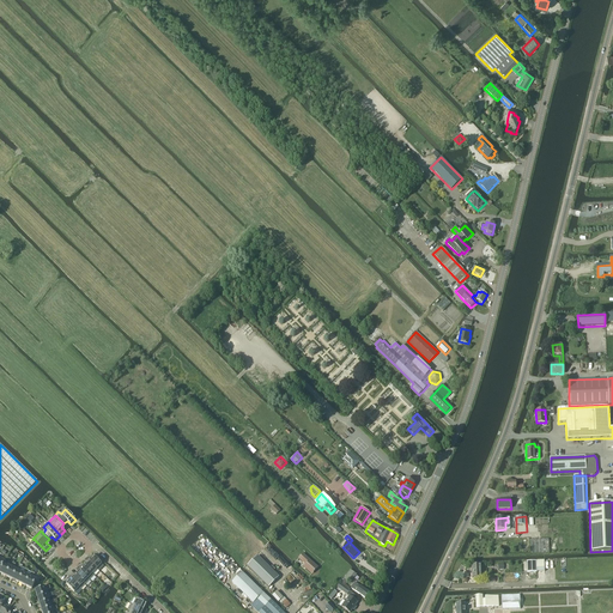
[(548,539),(530,540),(530,554),(550,553),(548,539)]
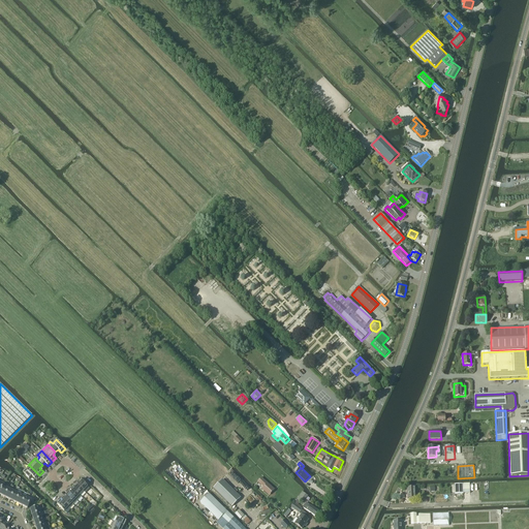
[(35,479),(39,475),(30,466),(27,470),(25,469),(23,472),(29,478),(32,476),(35,479)]
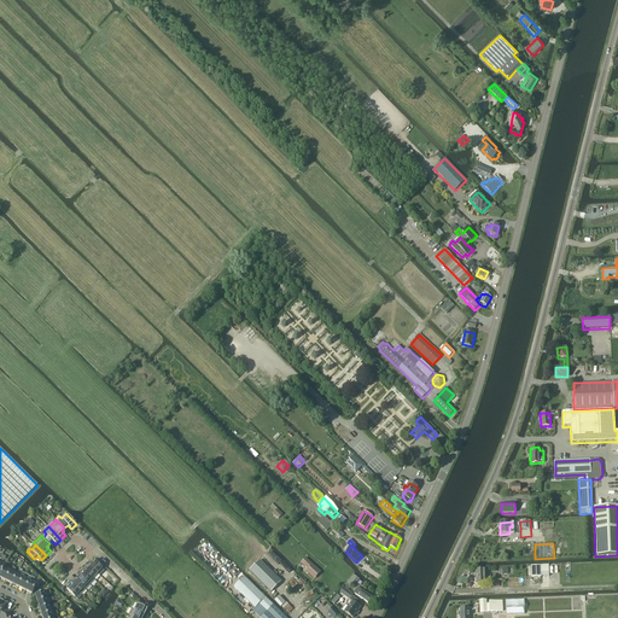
[(305,558),(301,564),(308,570),(307,572),(314,579),(321,572),(305,558)]
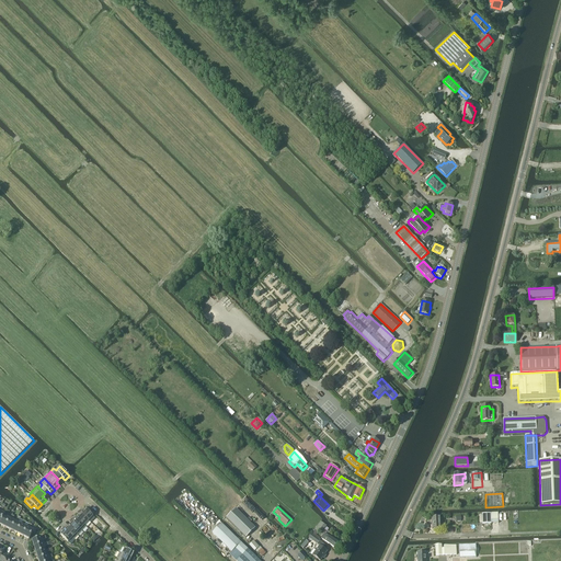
[(89,521),(91,523),(95,518),(86,510),(83,512),(81,510),(79,512),(89,521)]
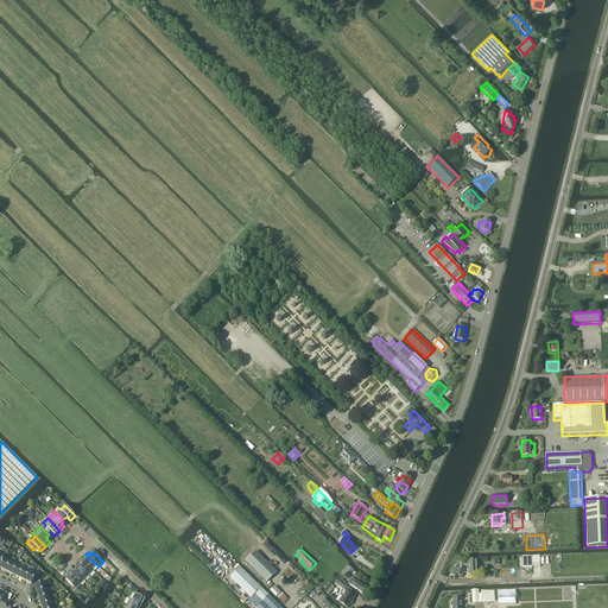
[(255,552),(246,562),(267,582),(277,572),(255,552)]
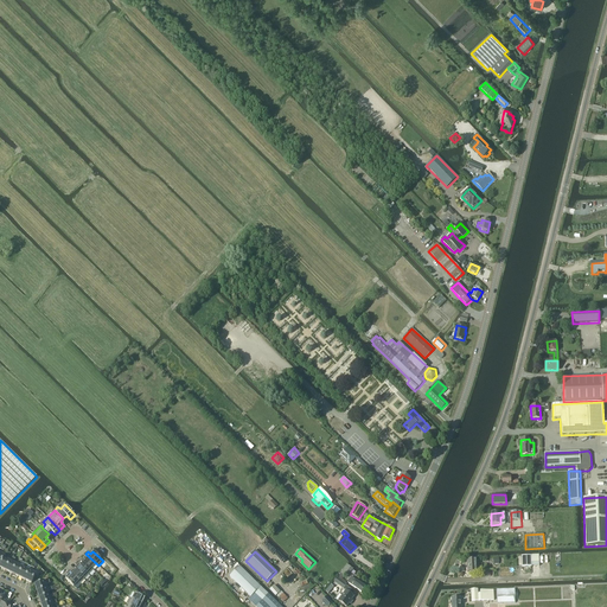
[(522,567),(531,567),(532,577),(606,574),(606,553),(522,556),(522,567)]
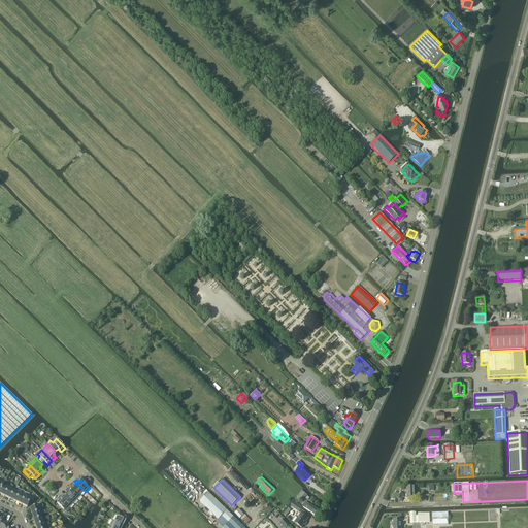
[(0,493),(5,496),(9,488),(6,487),(8,483),(5,482),(4,484),(1,492),(0,492),(0,493)]
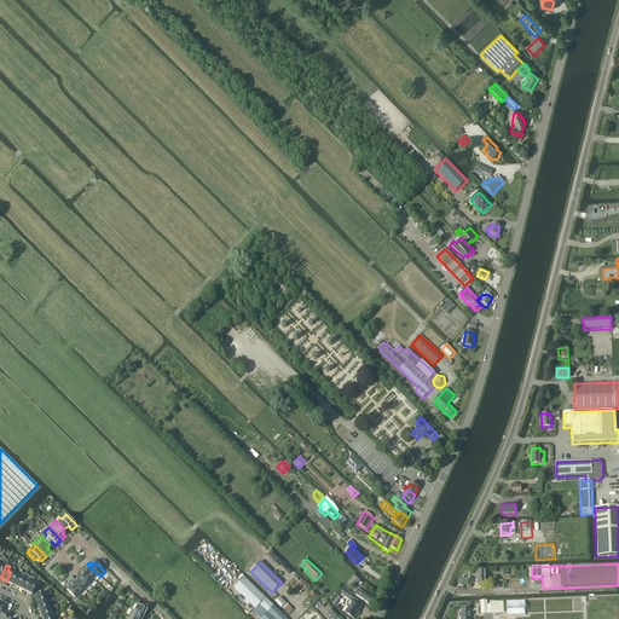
[(93,579),(98,574),(87,565),(86,566),(88,568),(86,572),(93,579)]
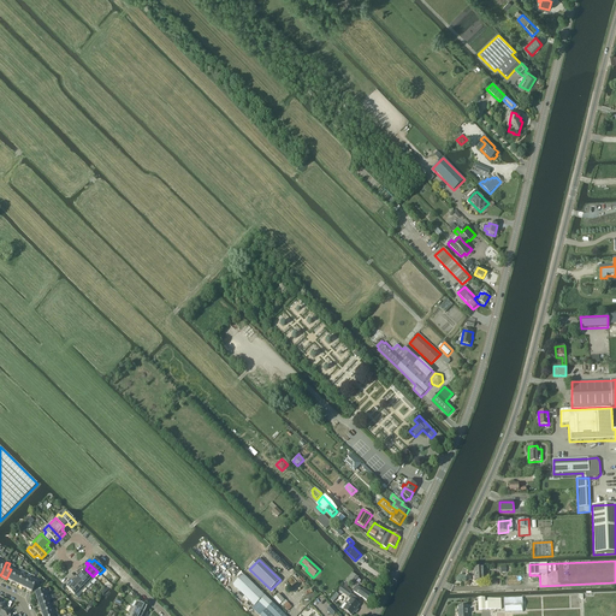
[(12,582),(17,573),(13,572),(16,567),(13,566),(11,569),(6,579),(12,582)]
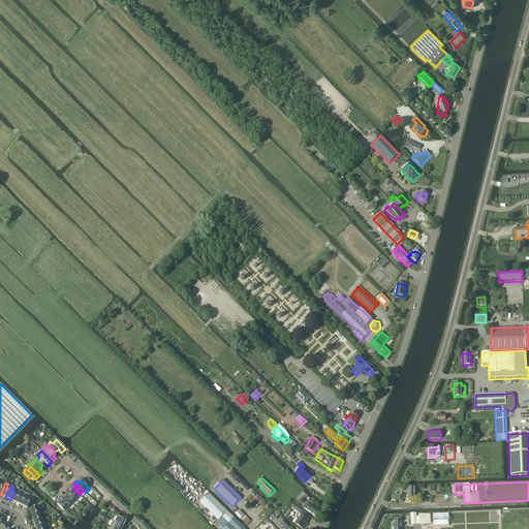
[(408,499),(416,498),(415,488),(407,489),(408,499)]
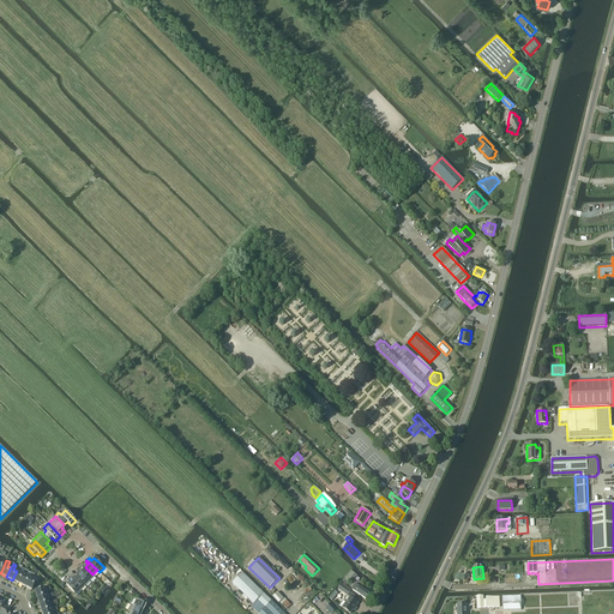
[(19,584),(24,575),(20,572),(22,569),(19,567),(17,571),(12,581),(19,584)]
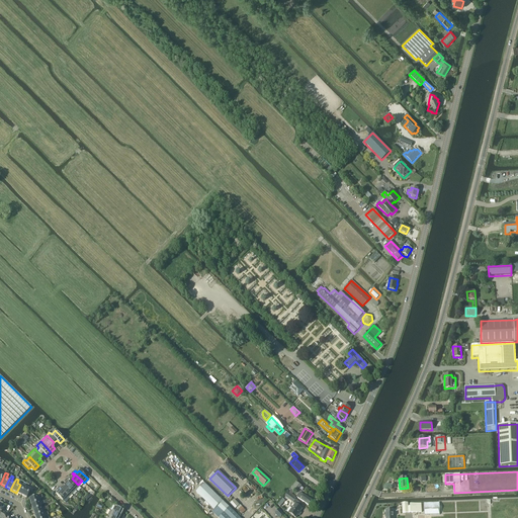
[(75,489),(76,491),(80,487),(78,485),(72,479),(69,481),(67,479),(66,481),(75,489)]
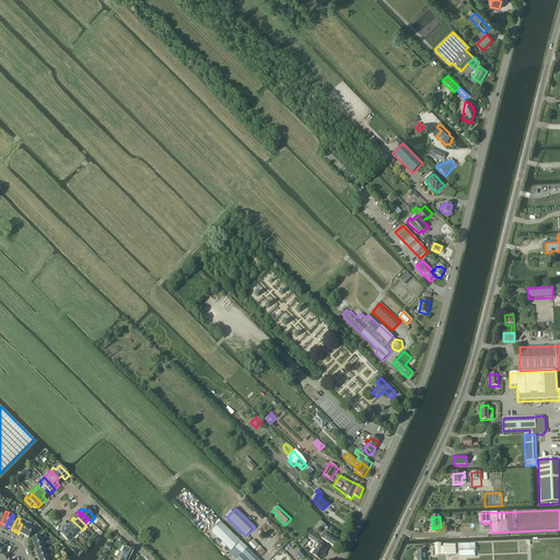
[(22,524),(18,533),(23,535),(27,526),(24,525),(26,521),(23,520),(22,524)]
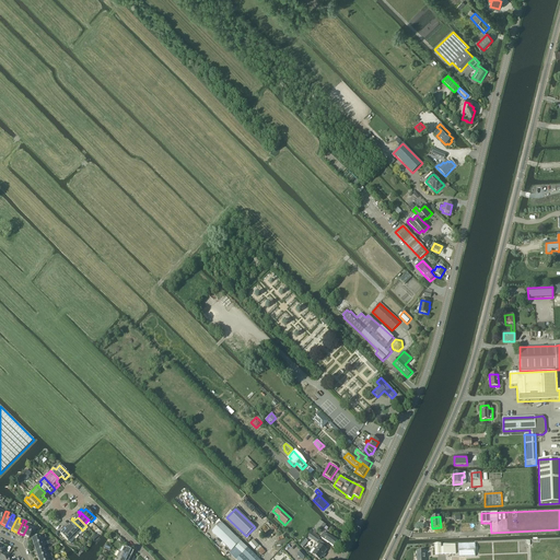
[(82,531),(81,528),(71,520),(69,521),(71,523),(69,525),(79,535),(82,531)]
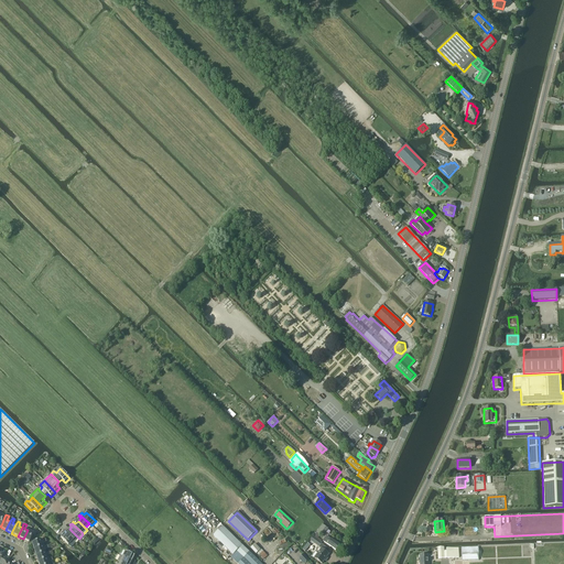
[(316,532),(313,535),(316,538),(320,534),(320,535),(323,532),(325,533),(328,529),(324,525),(323,524),(321,527),(316,532)]
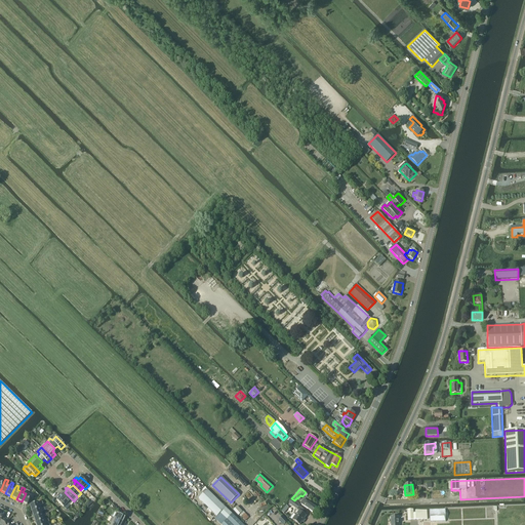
[(26,493),(22,501),(28,505),(32,496),(28,495),(30,491),(28,490),(26,493)]
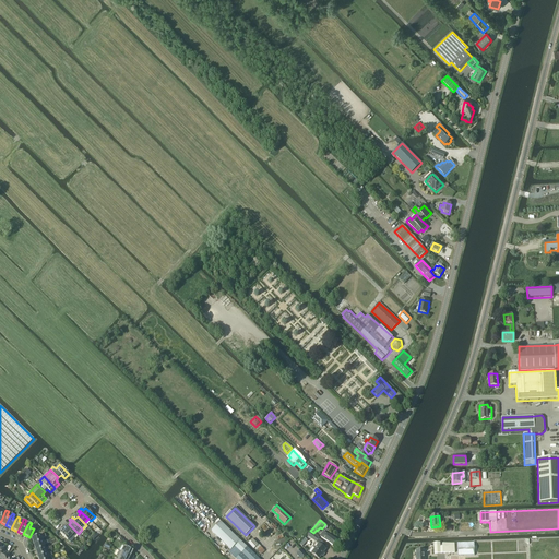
[(212,531),(230,550),(228,552),(235,558),(259,558),(248,547),(234,534),(228,528),(221,522),(212,531)]
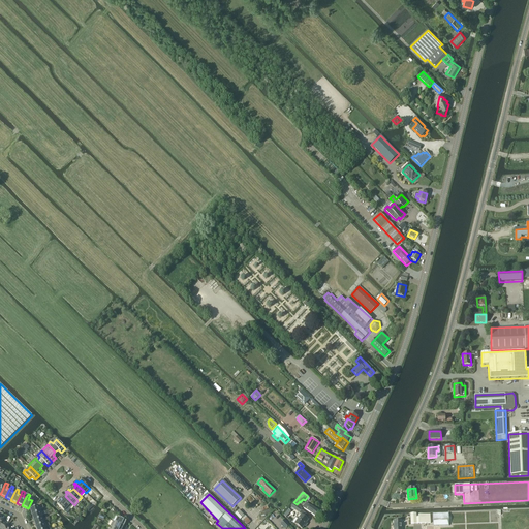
[(70,509),(74,505),(65,496),(63,499),(61,497),(59,498),(68,507),(70,509)]
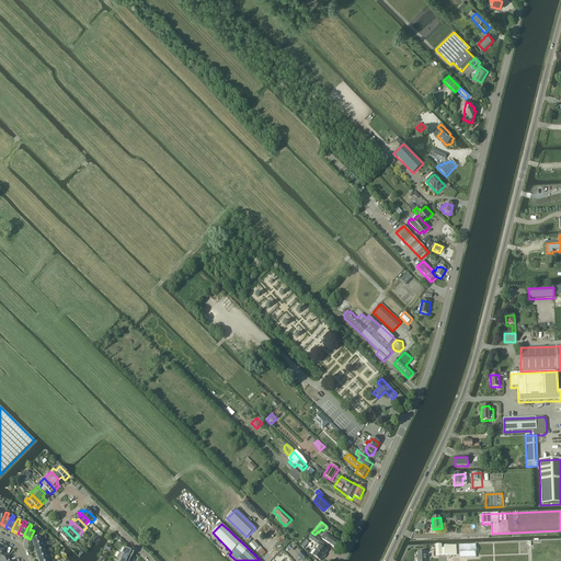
[(68,542),(72,538),(63,528),(61,530),(64,533),(60,535),(68,542)]
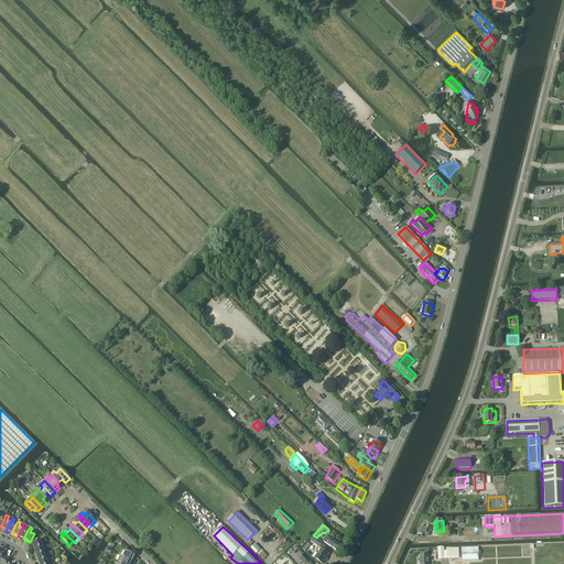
[(336,551),(339,545),(327,537),(323,541),(327,544),(336,551)]
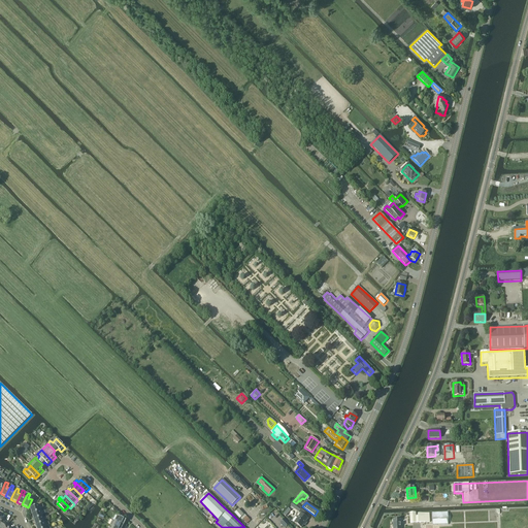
[(39,505),(30,508),(32,515),(41,512),(40,508),(43,507),(42,504),(39,506),(39,505)]
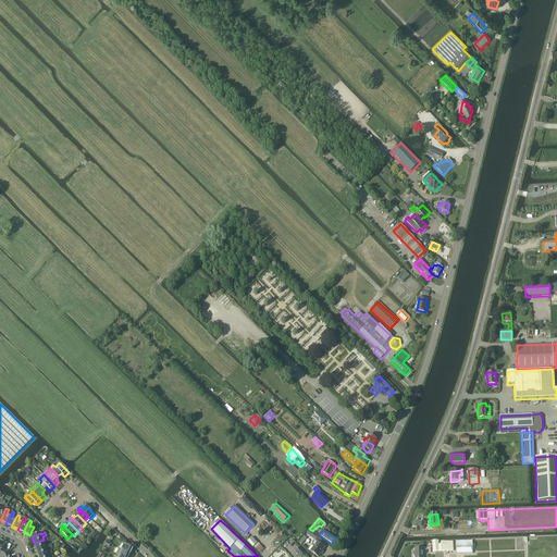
[(311,545),(308,551),(310,552),(318,556),(321,554),(322,555),(324,552),(323,551),(325,547),(323,546),(325,544),(318,537),(316,541),(317,542),(313,546),(311,545)]
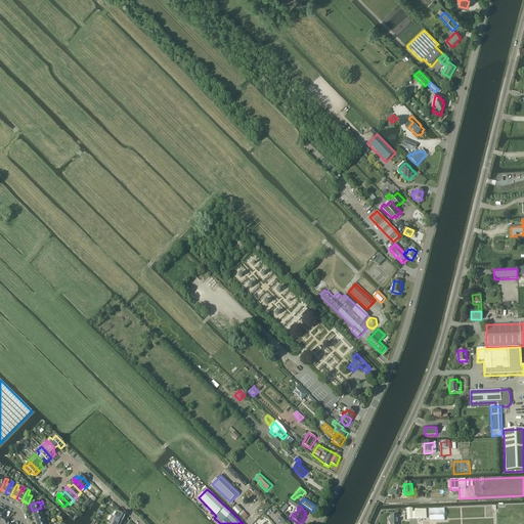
[(41,508),(32,511),(34,517),(39,515),(42,514),(41,511),(45,510),(44,507),(41,508)]
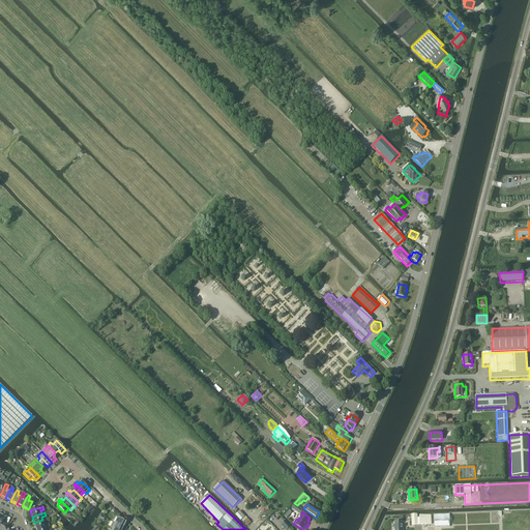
[(2,529),(8,525),(3,523),(3,521),(0,520),(3,514),(1,513),(0,514),(0,529),(1,529),(2,529)]
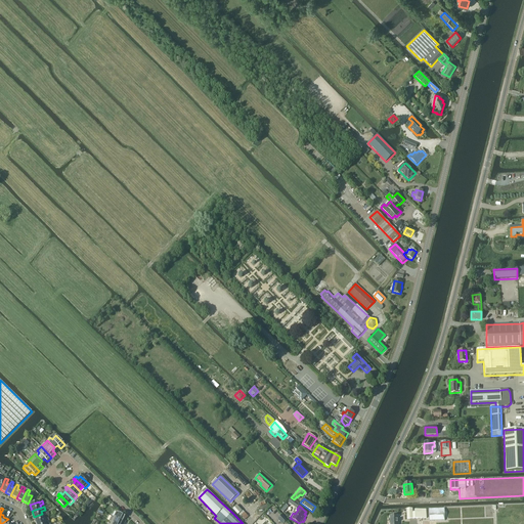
[(429,509),(429,521),(445,520),(444,508),(429,509)]
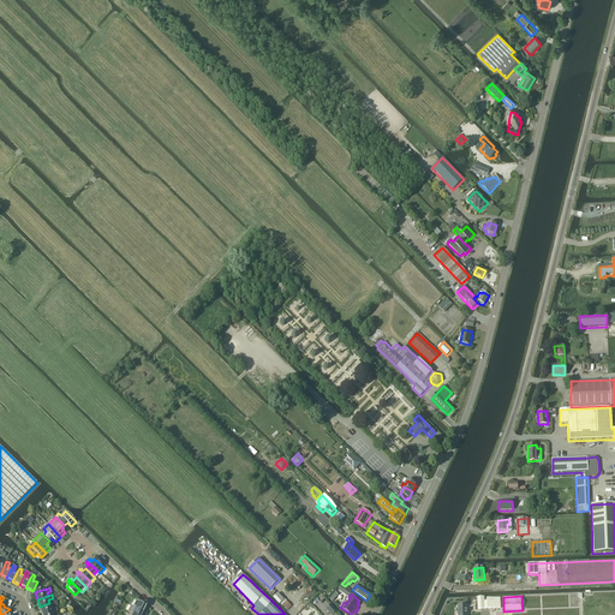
[(477,598),(473,599),(473,602),(477,601),(478,609),(482,609),(495,609),(501,608),(500,598),(487,598),(487,602),(484,602),(484,597),(477,597),(477,598)]
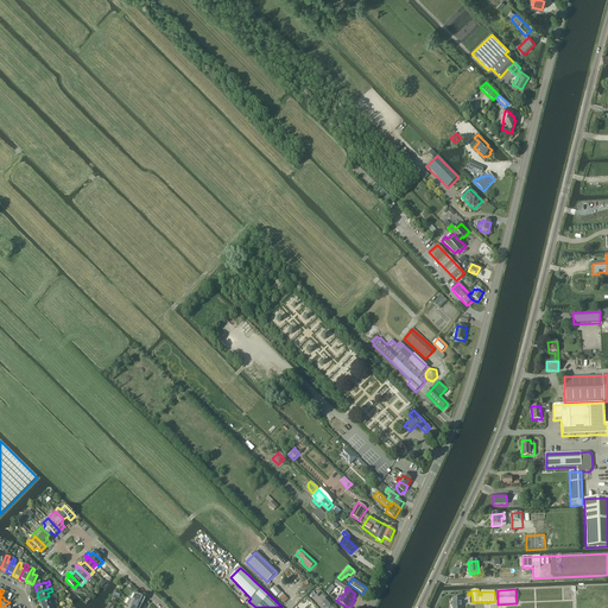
[(45,597),(39,600),(42,606),(51,603),(50,600),(55,597),(54,595),(50,596),(49,596),(45,597)]
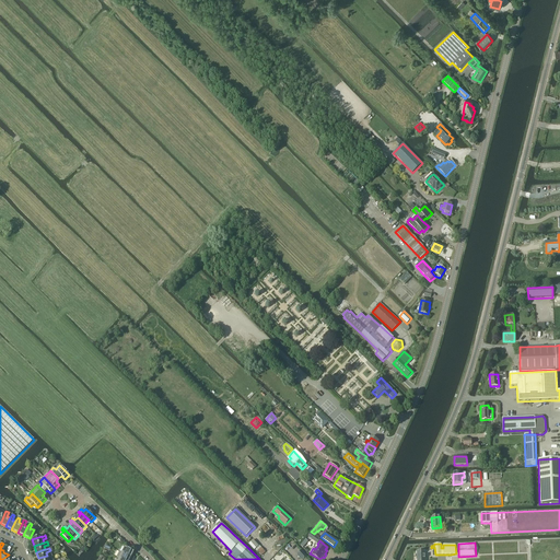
[(121,553),(133,559),(135,557),(132,556),(133,552),(125,548),(123,552),(121,553)]
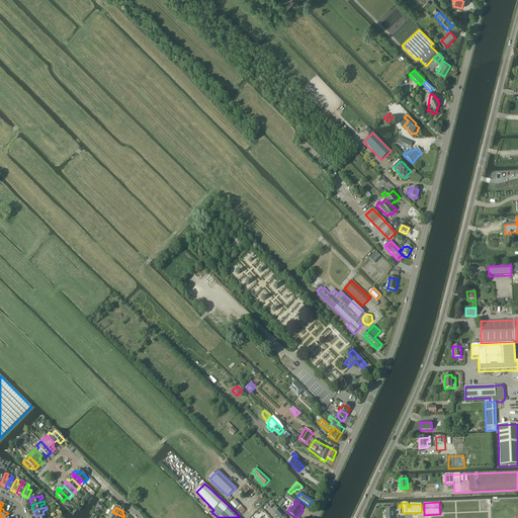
[(278,517),(280,517),(284,515),(278,509),(274,513),(278,517)]
